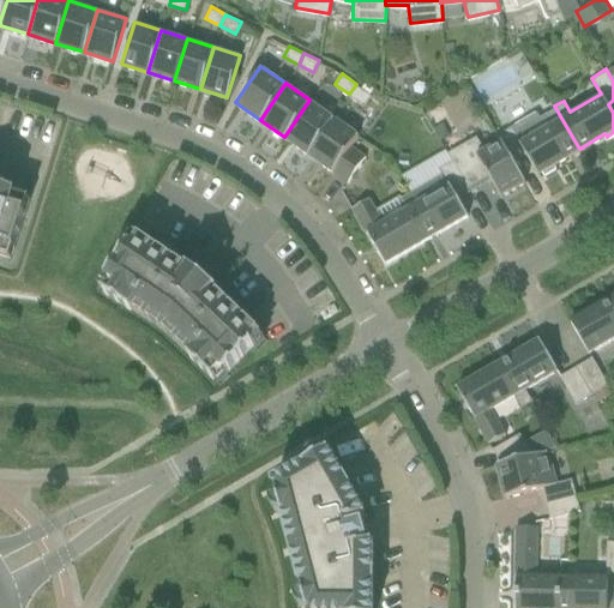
[(363,103),(371,94),(356,84),(349,94),(363,103)]
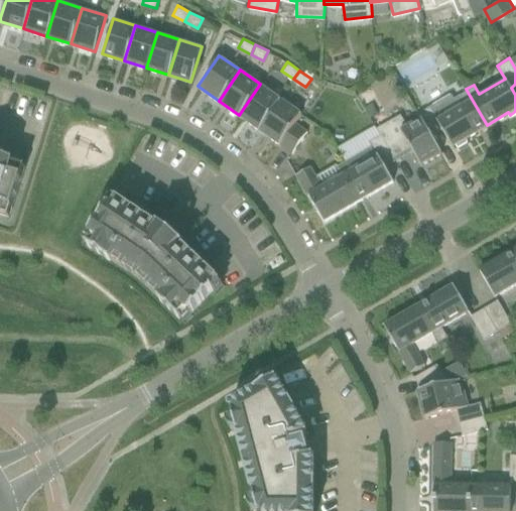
[(259,129),(280,98),(260,84),(239,115),(259,129)]
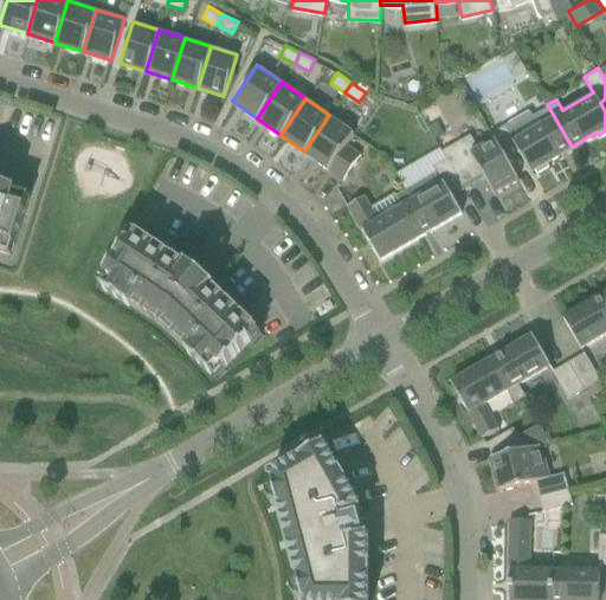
[(546,161),(572,147),(547,104),(533,114),(529,108),(489,131),(494,137),(505,157),(507,157),(519,150),(530,171),(535,167),(537,171),(548,165),(546,161)]
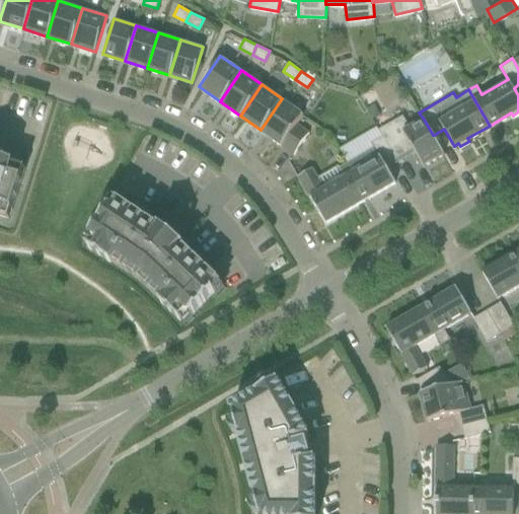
[(281,144),(296,122),(303,113),(282,98),(261,130),(281,144)]
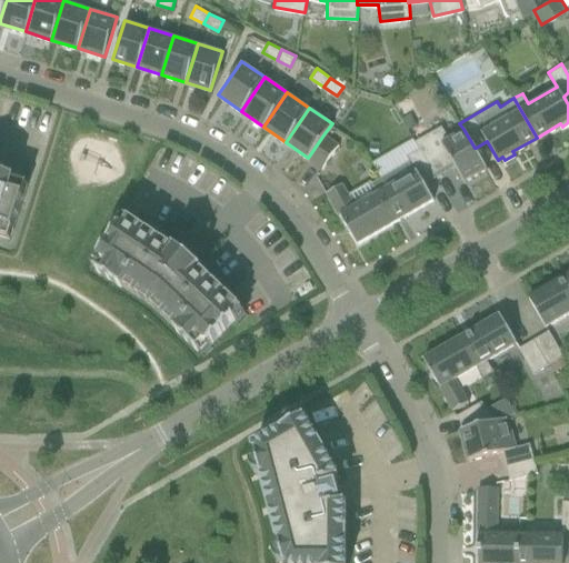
[(487,167),(476,148),(475,148),(463,129),(449,137),(441,124),(416,139),(433,171),(452,161),(463,180),(487,167)]
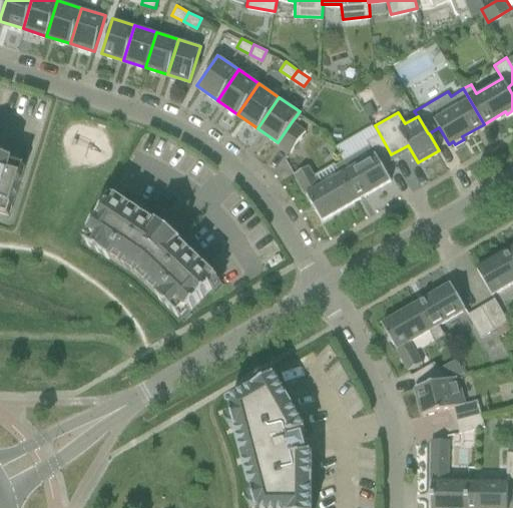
[(290,150),(302,134),(305,128),(293,120),(278,142),(290,150)]
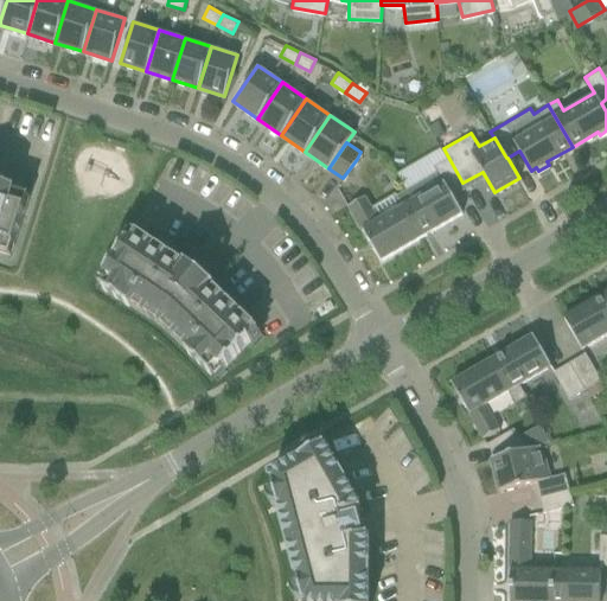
[(406,187),(396,193),(403,204),(421,235),(462,211),(451,190),(462,183),(443,148),(442,148),(447,157),(433,165),(436,170),(406,187)]
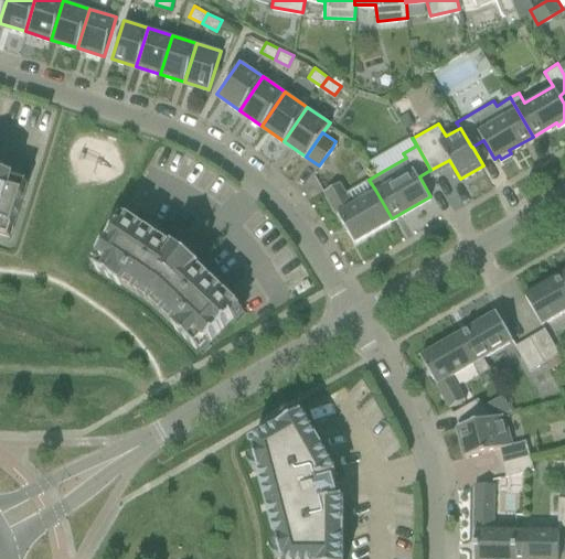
[(13,225),(28,180),(14,176),(14,174),(0,170),(0,219),(11,224),(13,225)]
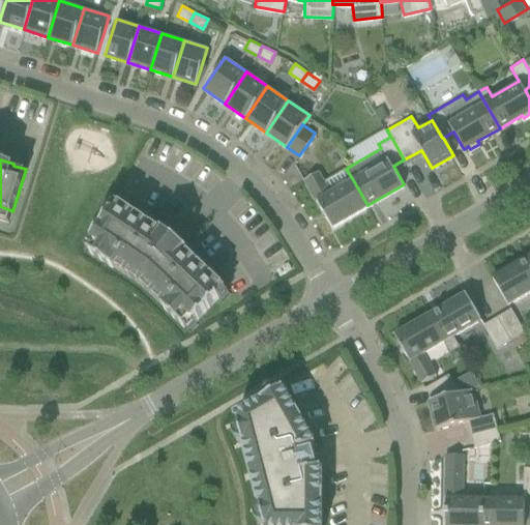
[(352,178),(346,169),(346,168),(324,180),(318,169),(303,177),(332,226),(367,205),(352,178)]
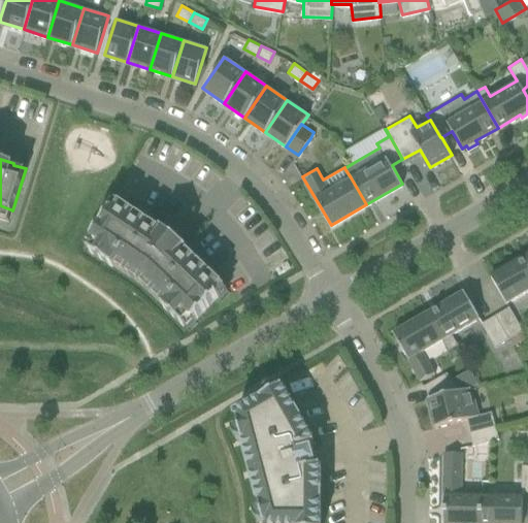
[(189,314),(194,319),(218,294),(215,291),(222,284),(224,287),(225,286),(186,249),(187,248),(185,246),(189,240),(175,230),(170,235),(162,228),(161,229),(117,199),(116,201),(119,202),(113,210),(110,208),(92,237),(97,241),(92,250),(90,249),(89,250),(111,264),(112,263),(140,282),(164,304),(163,305),(183,324),(184,323),(182,321),(189,314)]
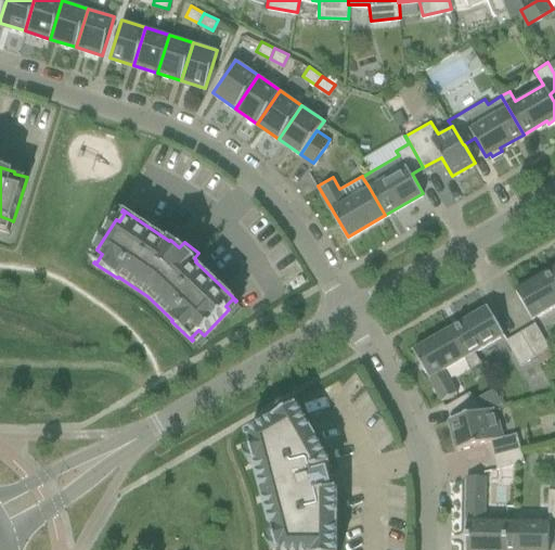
[(554,270),(553,267),(515,289),(526,307),(531,317),(554,303),(554,270)]
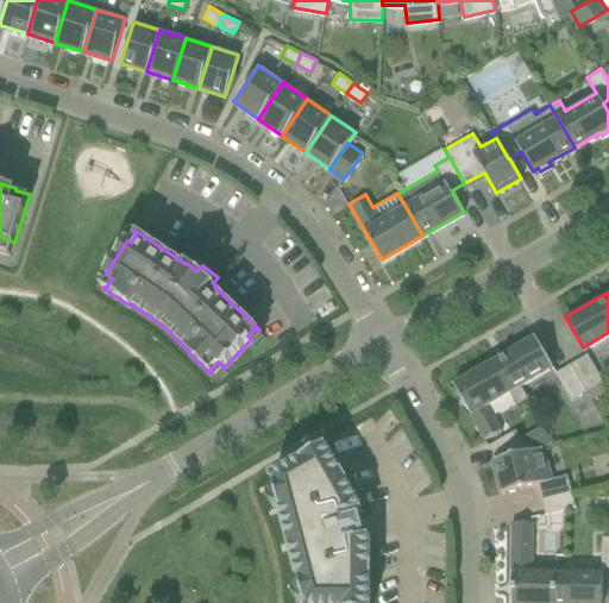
[(520,343),(494,358),(512,389),(510,389),(518,401),(527,395),(521,384),(552,365),(534,334),(531,337),(528,333),(519,340),(520,343)]
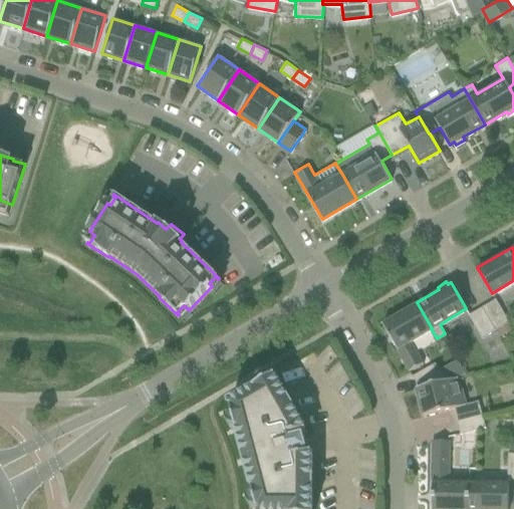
[(495,297),(482,305),(495,327),(508,319),(495,297)]
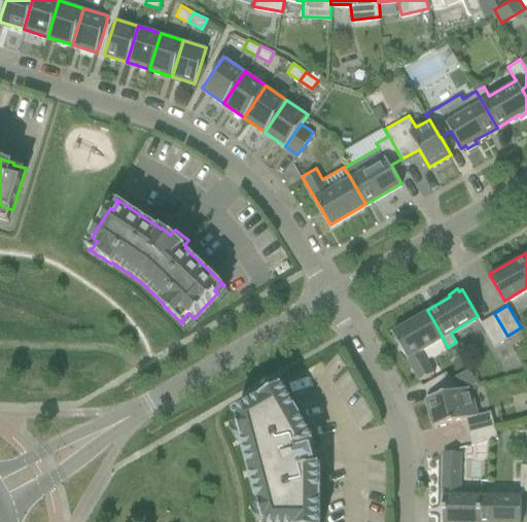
[(421,349),(442,337),(443,337),(427,310),(391,331),(419,379),(433,371),(421,349)]
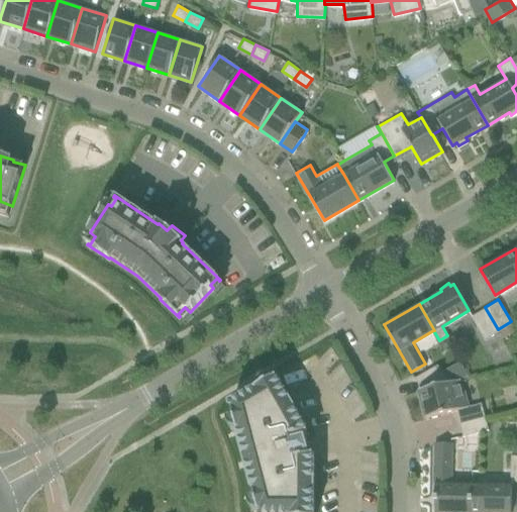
[(498,329),(485,307),(471,315),(484,337),(498,329)]
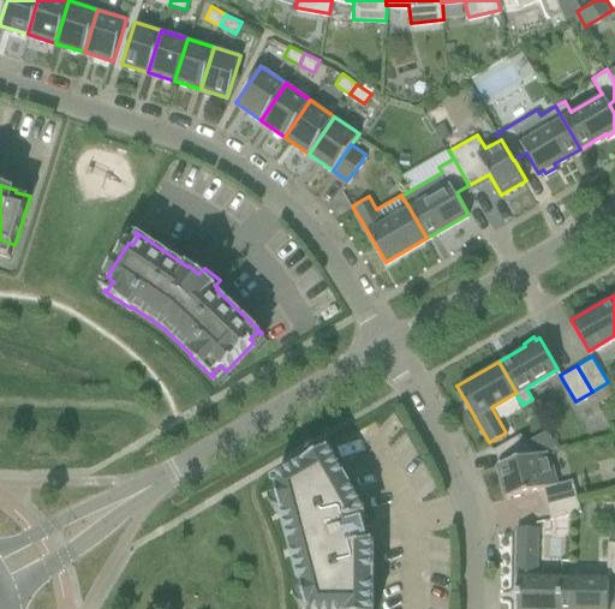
[(532,453),(520,431),(493,447),(501,461),(532,453)]
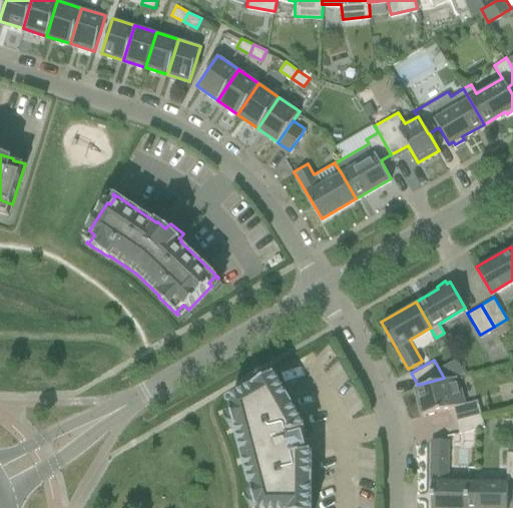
[(312,453),(312,451),(312,440),(306,431),(306,429),(275,376),(276,376),(275,374),(251,387),(252,388),(228,401),(229,405),(231,411),(235,410),(239,423),(234,424),(236,430),(251,486),(250,486),(252,492),(257,491),(261,504),(255,505),(255,507),(312,507),(312,453)]
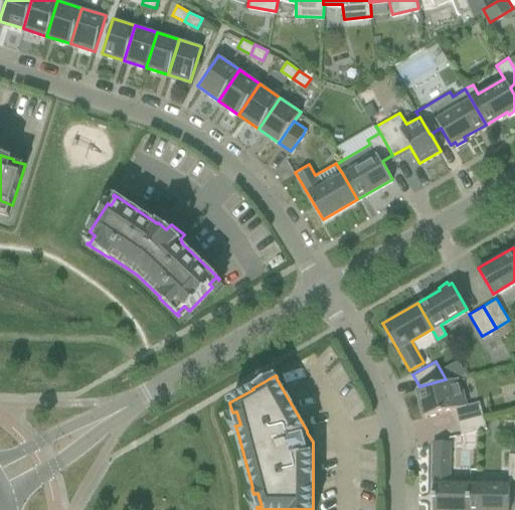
[(459,376),(446,379),(419,386),(416,387),(423,415),(454,407),(457,419),(483,412),(479,399),(466,403),(459,376)]
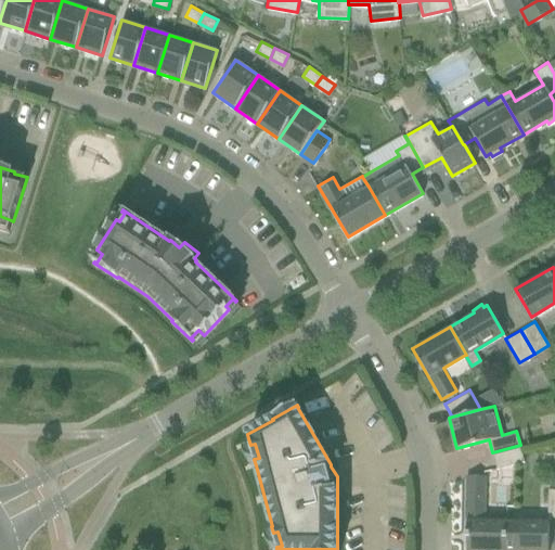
[(524,460),(520,445),(492,452),(497,467),(524,460)]
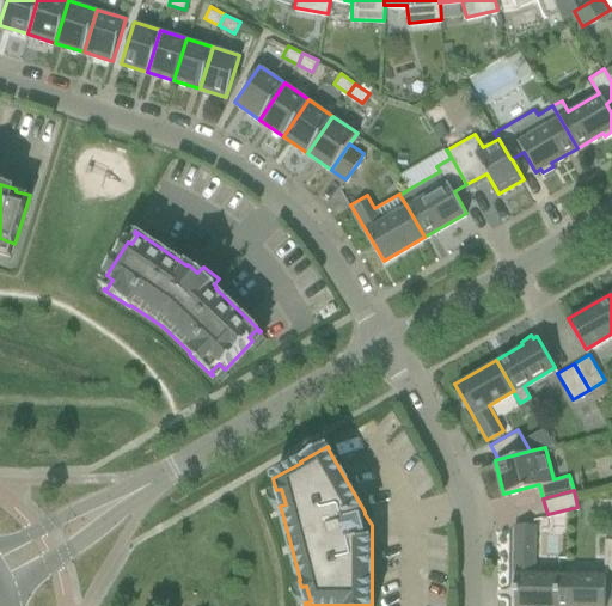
[(524,605),(554,605),(555,573),(533,573),(534,522),(515,522),(513,605),(524,605)]
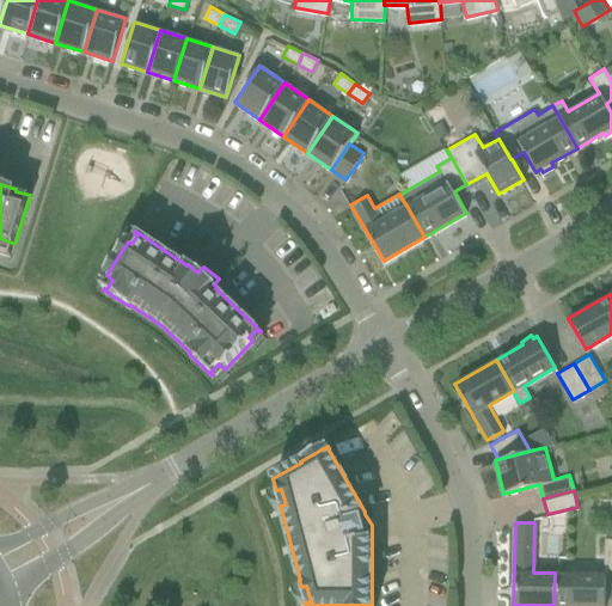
[(604,605),(605,574),(555,573),(554,605),(604,605)]
